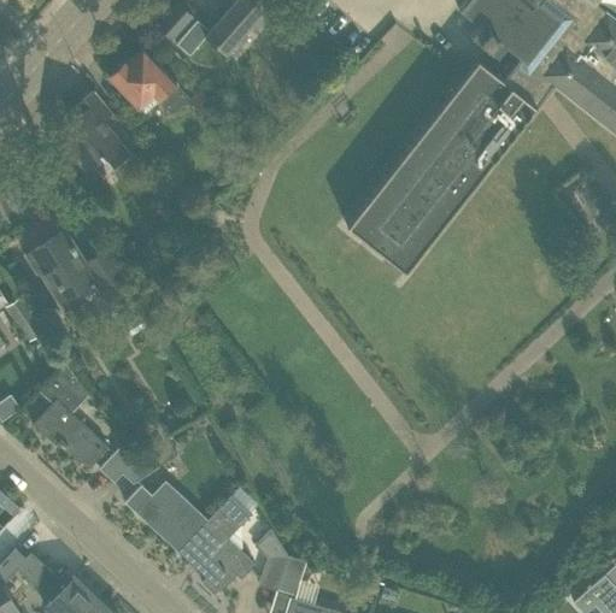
[(175,46),(189,58),(205,40),(224,57),(274,0),(238,0),(210,33),(197,22),(175,46)]
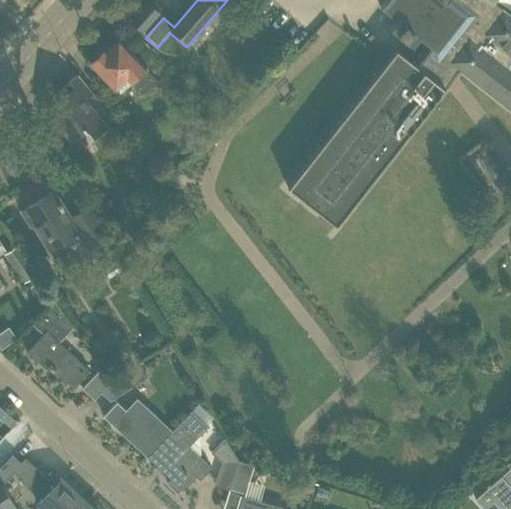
[(431,49),(456,68),(502,9),(510,0),(387,0),(380,9),(397,22),(389,32),(412,49),(419,40),(431,50),(431,49)]
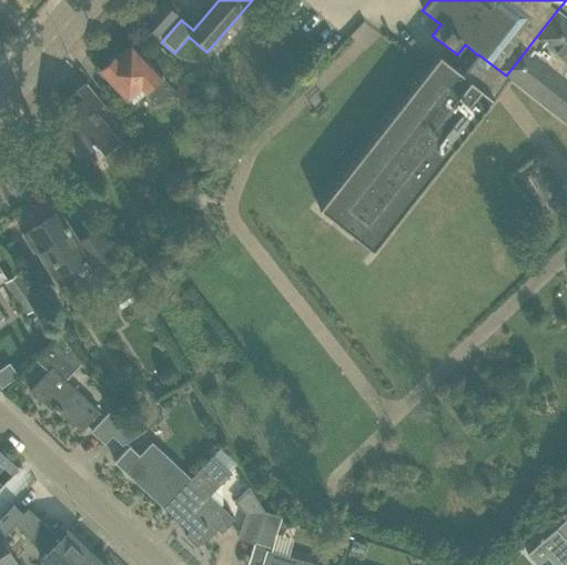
[(158,39),(176,17),(164,4),(144,27),(158,39)]
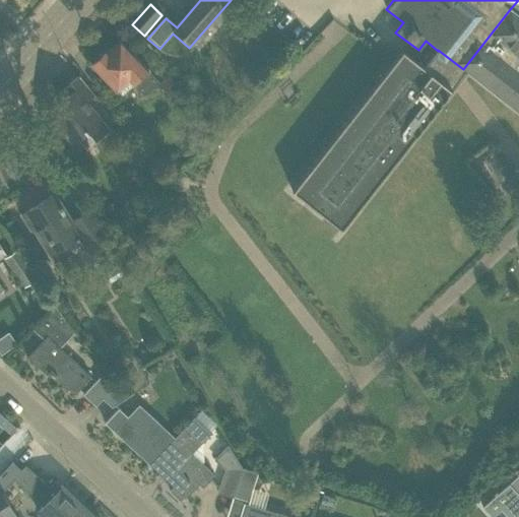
[(257,15),(244,4),(235,14),(248,25),(257,15)]
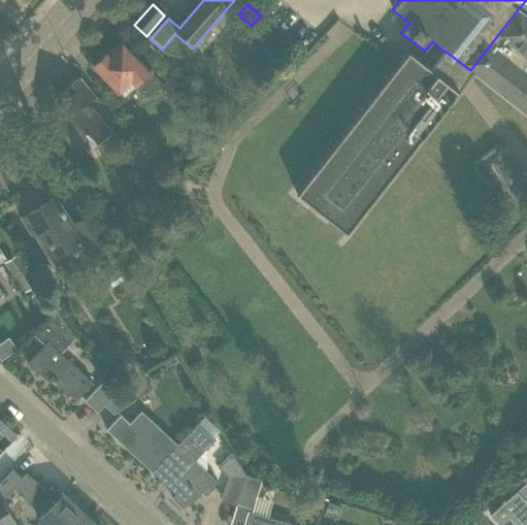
[(526,15),(518,9),(470,70),(474,73),(526,115),(526,15)]
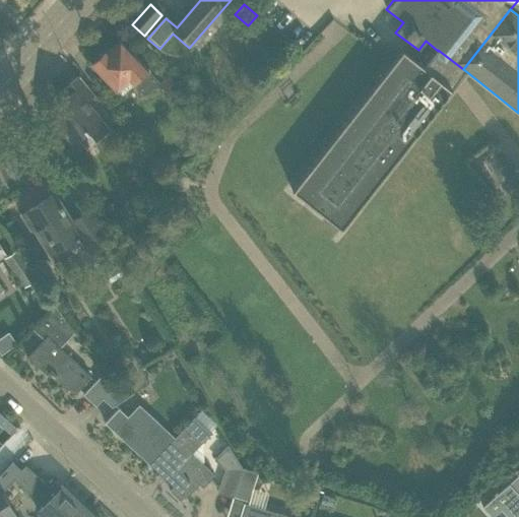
[(120,43),(107,55),(106,54),(103,56),(100,56),(94,60),(94,64),(92,66),(106,81),(117,92),(122,98),(134,86),(144,98),(158,84),(134,58),(120,43)]
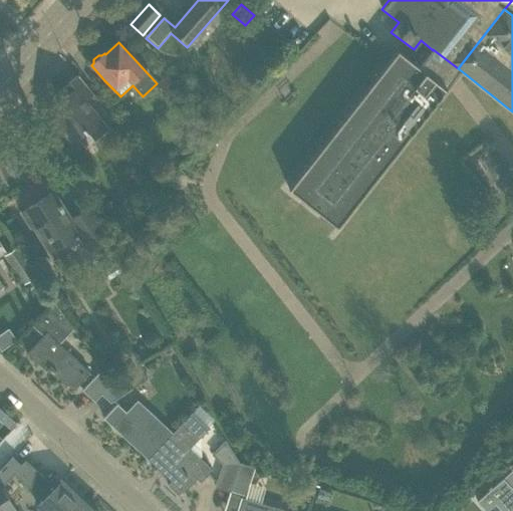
[(397,51),(288,190),(338,229),(462,71),(458,68),(433,49),(433,50),(418,68),(397,51)]
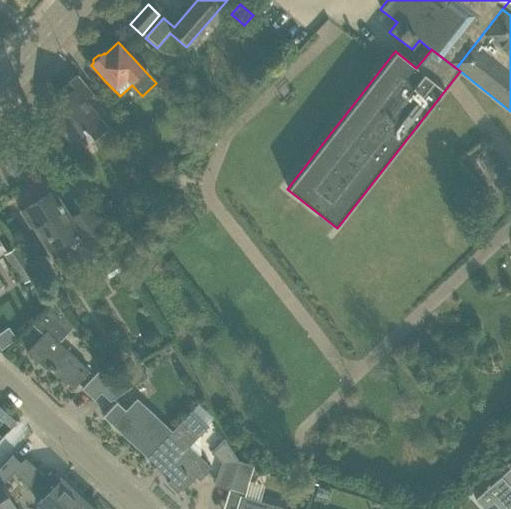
[(46,114),(59,129),(72,143),(86,130),(95,140),(108,129),(92,112),(101,104),(93,94),(91,92),(78,77),(63,90),(67,95),(46,114)]
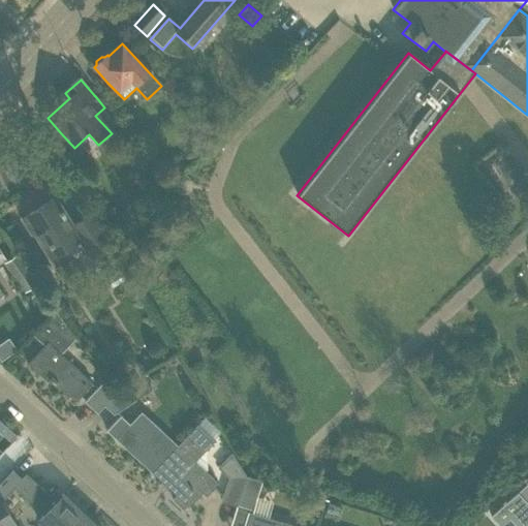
[(172,80),(161,88),(172,101),(182,93),(172,80)]
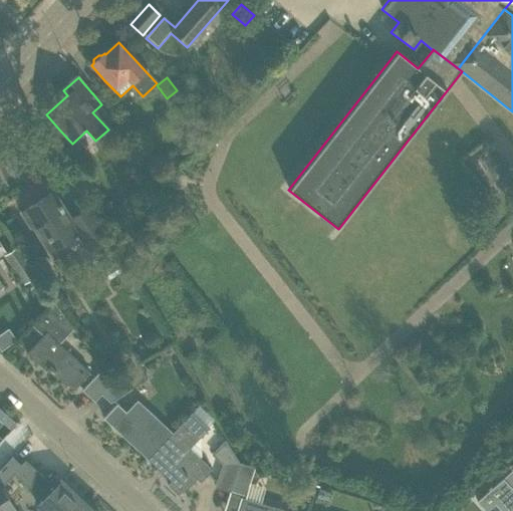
[(71,221),(64,211),(53,194),(22,214),(31,228),(33,228),(59,269),(74,259),(63,243),(77,234),(89,253),(106,241),(87,211),(71,221)]
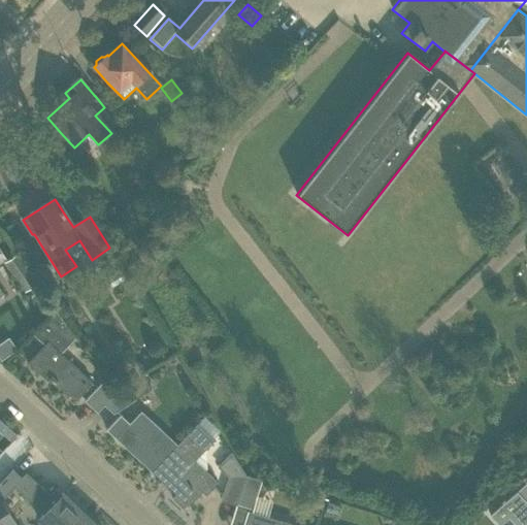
[(17,258),(6,265),(26,295),(38,287),(31,279),(17,258)]
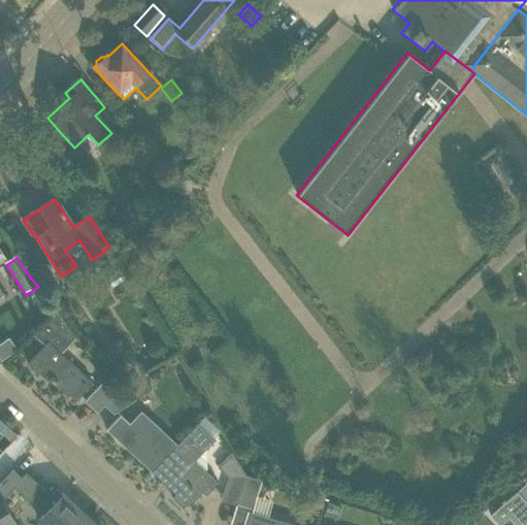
[(34,270),(31,279),(38,287),(46,290),(54,285),(56,279),(47,266),(40,265),(34,270)]
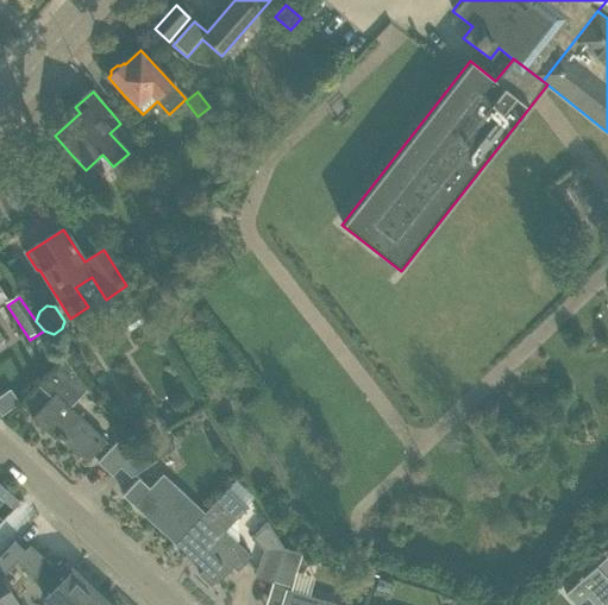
[(87,465),(104,447),(107,443),(70,410),(87,392),(64,359),(37,388),(51,401),(32,421),(48,434),(51,430),(87,465)]
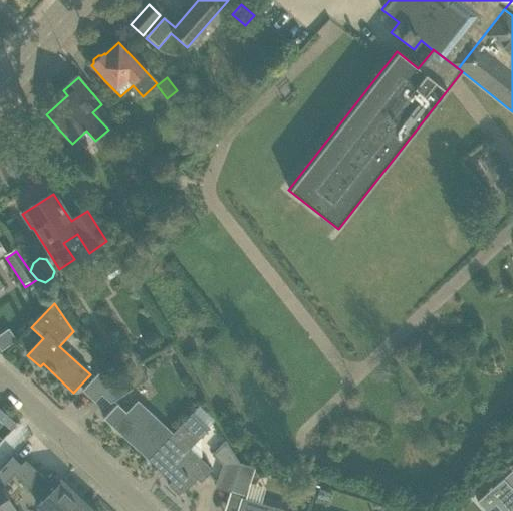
[(110,404),(148,379),(139,366),(110,385),(101,396),(110,404)]
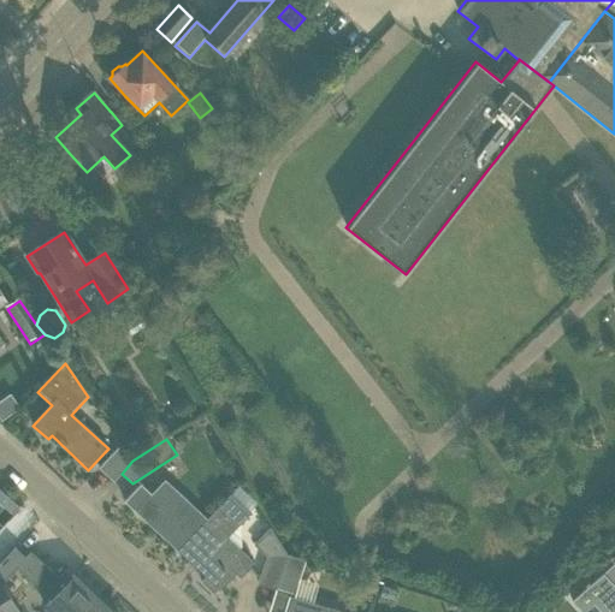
[(132,461),(123,445),(100,470),(113,483),(122,474),(132,461)]
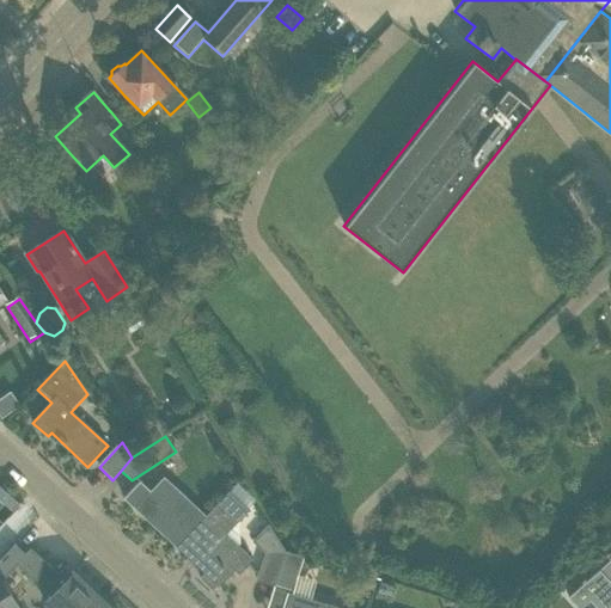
[(183,542),(206,517),(172,486),(159,501),(140,483),(123,499),(156,530),(163,523),(183,542)]
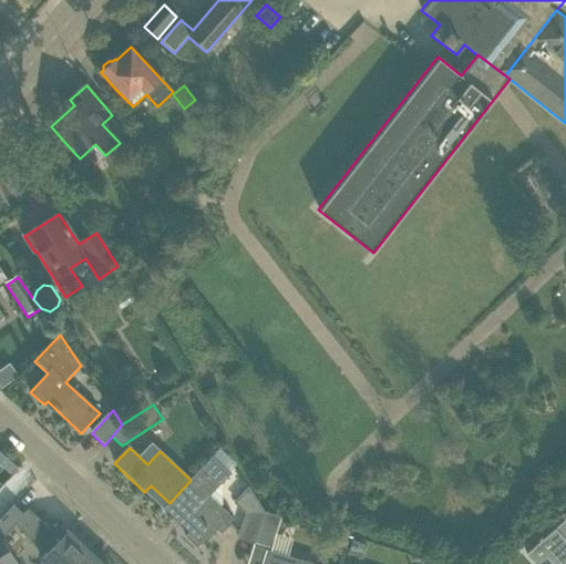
[(191,480),(170,503),(188,521),(182,527),(189,534),(186,537),(197,549),(201,544),(203,546),(217,530),(223,534),(235,522),(222,510),(222,509),(209,498),(230,474),(212,458),(191,480)]
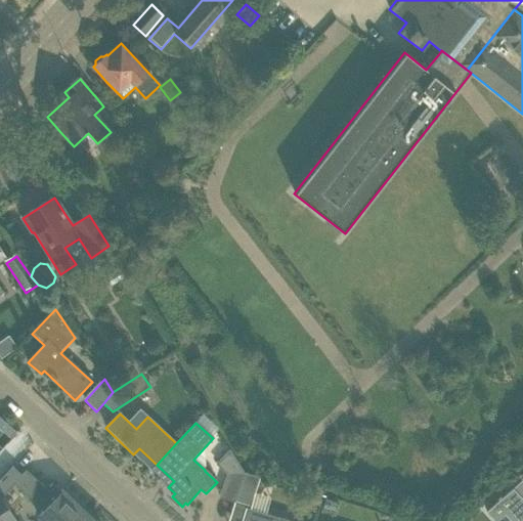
[(8,426),(2,433),(10,440),(17,433),(8,426)]
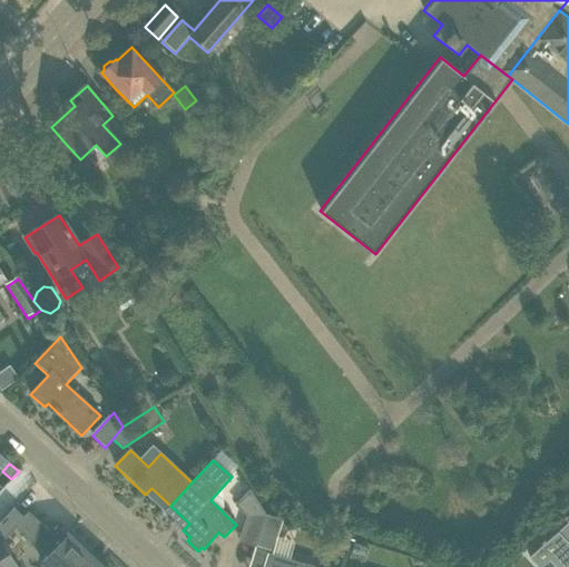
[(247,517),(239,544),(256,549),(266,517),(251,490),(235,507),(247,517)]
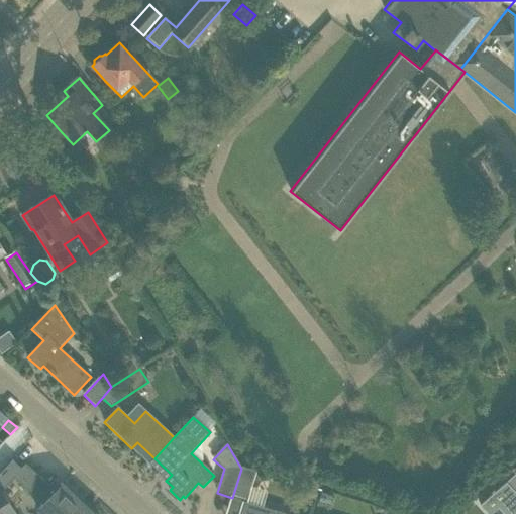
[(0,455),(0,475),(12,461),(3,452),(0,455)]
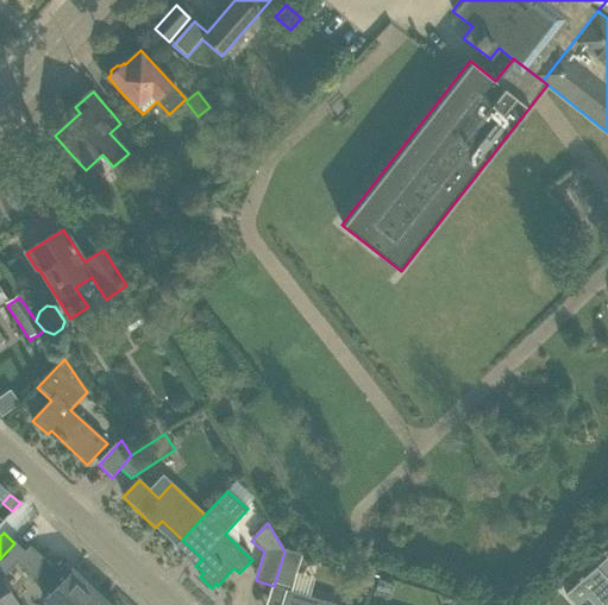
[(14,543),(0,559),(0,571),(5,575),(17,562),(51,594),(45,602),(48,604),(87,604),(96,594),(73,572),(70,574),(63,567),(58,573),(31,547),(25,553),(14,543)]
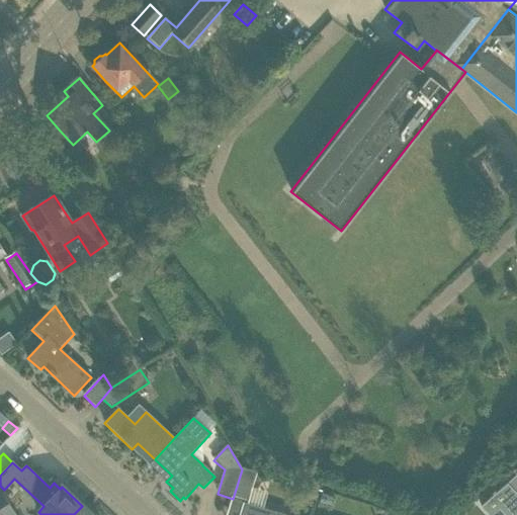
[(242,469),(233,499),(245,502),(248,503),(257,475),(242,469)]
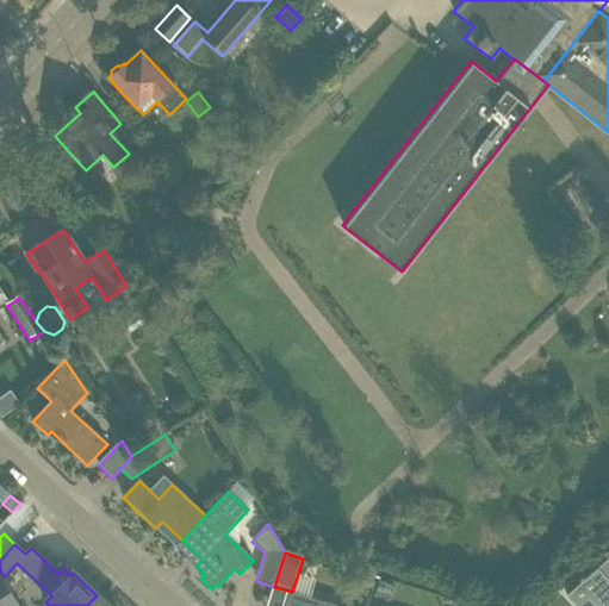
[(582,605),(589,600),(592,605),(608,605),(608,561),(566,598),(573,605),(582,605)]
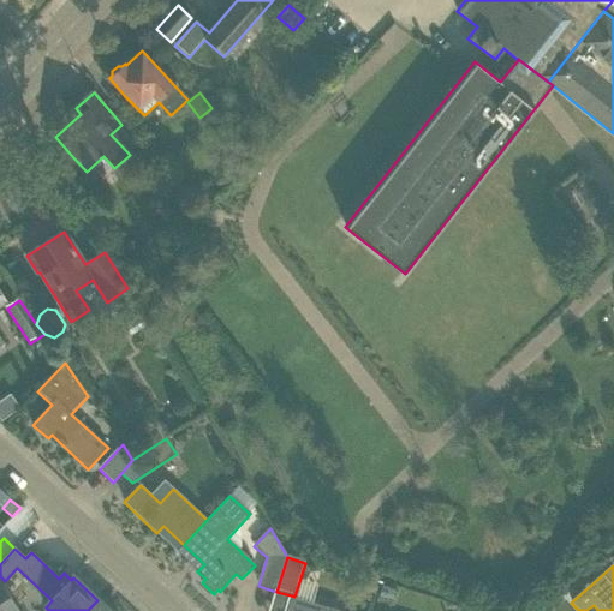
[(364,580),(359,597),(371,600),(376,583),(364,580)]
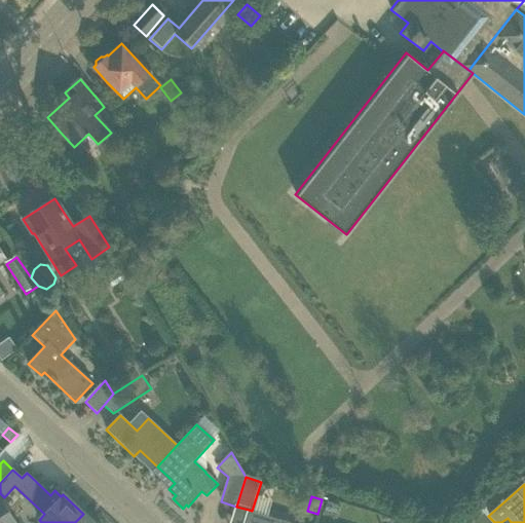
[(0,498),(0,522),(13,522),(0,498)]
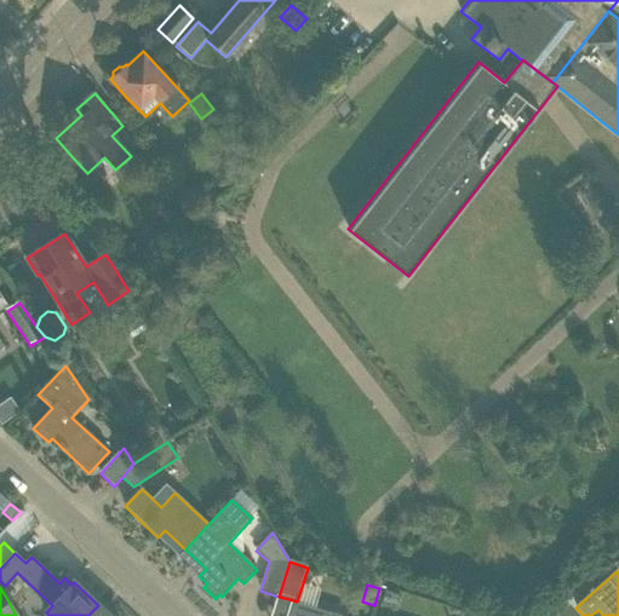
[(342,615),(324,610),(316,608),(297,602),(293,600),(290,615),(342,615)]
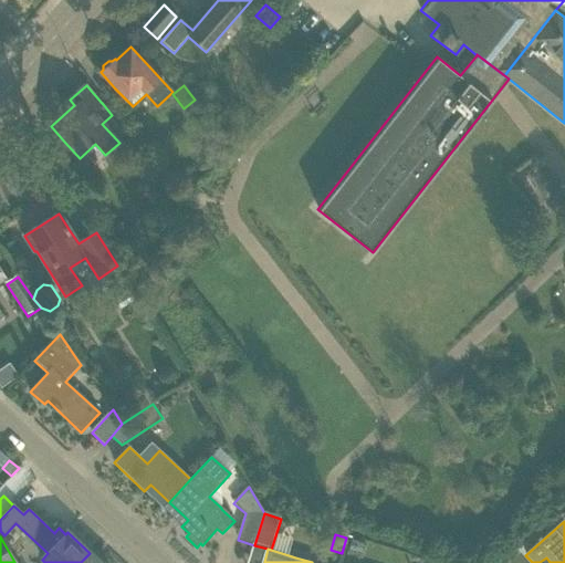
[(100,562),(90,553),(81,562),(100,562)]
